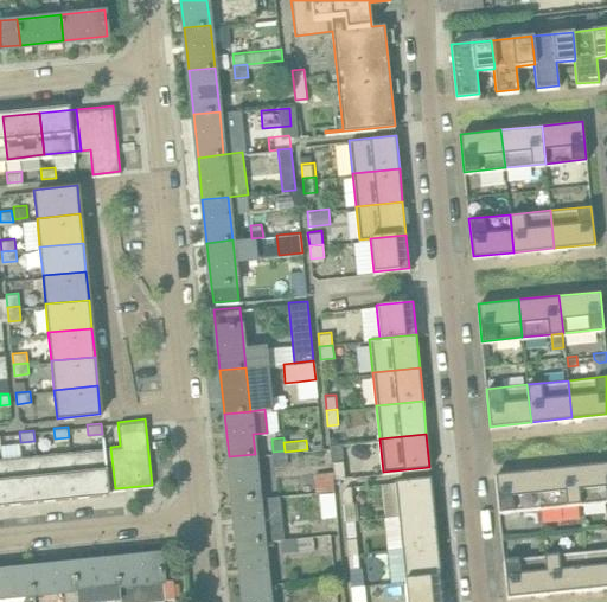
[(342,442),(331,443),(333,461),(343,460),(342,442)]
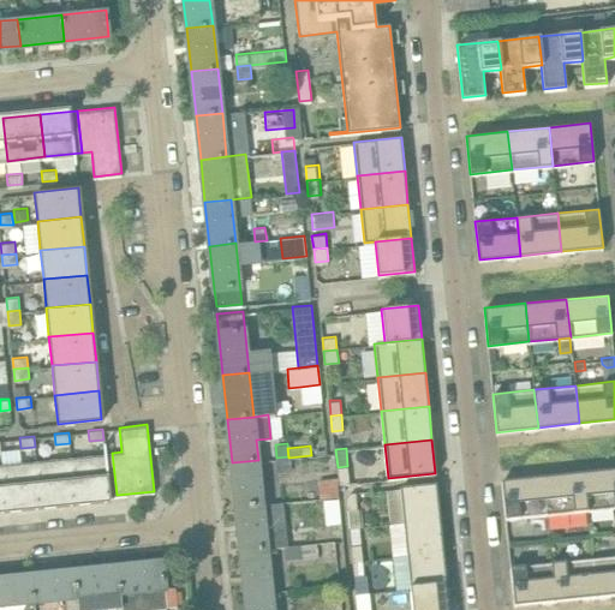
[(112,453),(75,456),(79,498),(117,495),(112,453)]
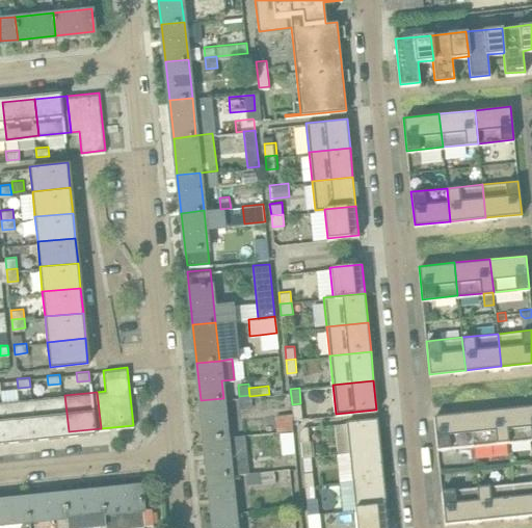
[(64,395),(32,398),(36,434),(69,431),(64,395)]
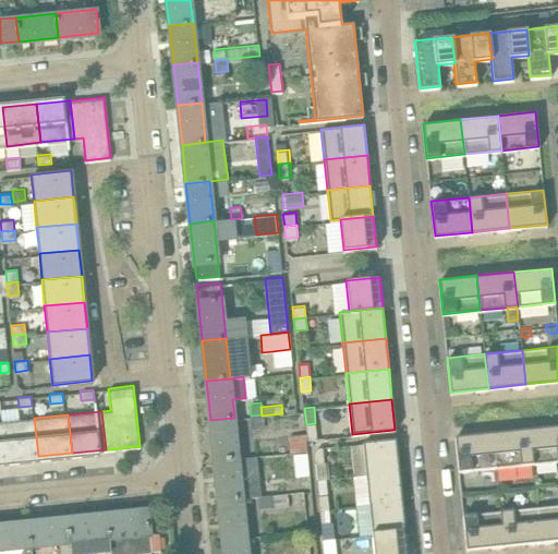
[(262,414),(251,416),(252,428),(263,426),(262,414)]
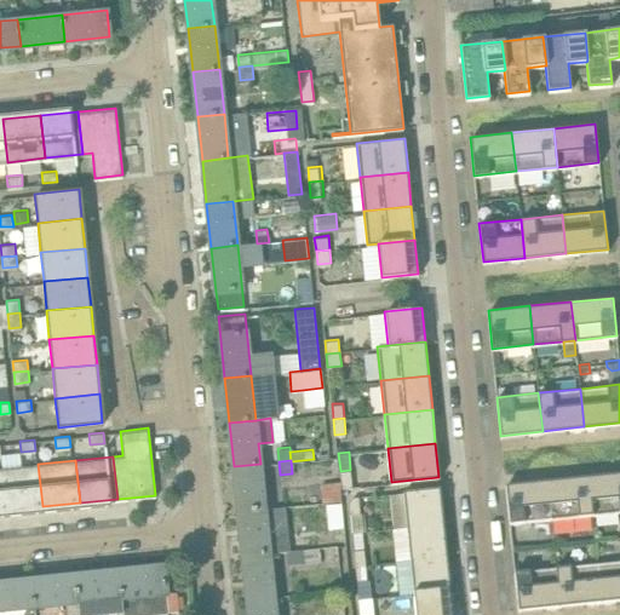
[(38,464),(0,467),(5,511),(42,506),(38,464)]
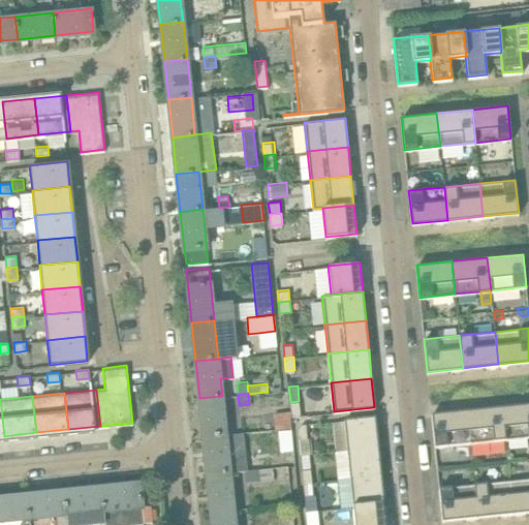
[(225,433),(222,396),(199,398),(203,435),(225,433)]
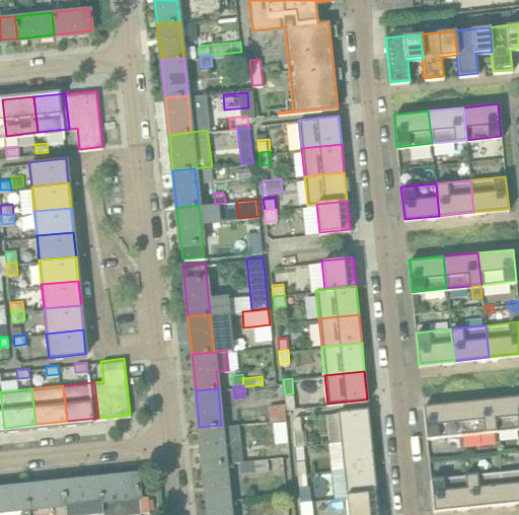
[(285,394),(286,408),(295,407),(293,393),(285,394)]
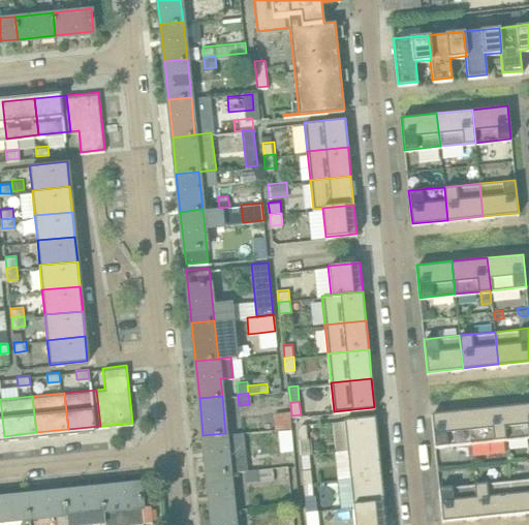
[(528,402),(502,405),(505,438),(528,435),(528,402)]
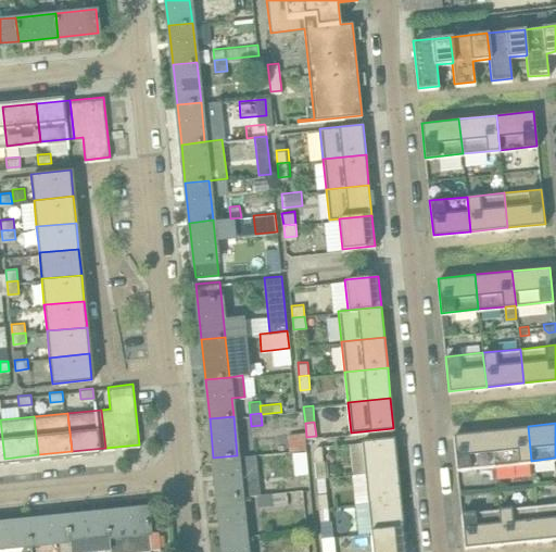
[(531,461),(528,426),(491,430),(494,465),(531,461)]
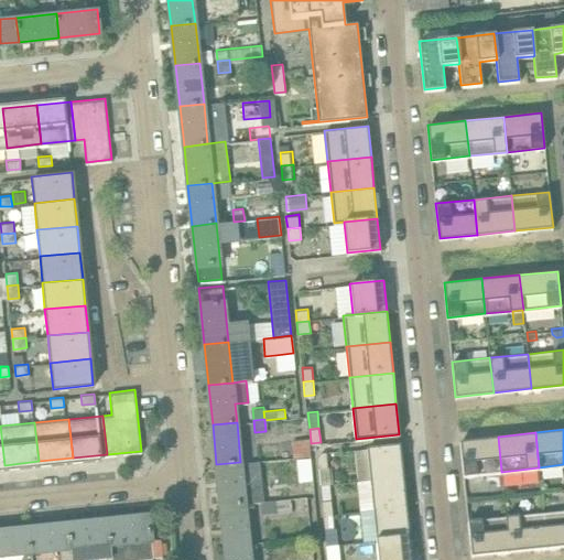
[(501,472),(498,437),(459,440),(464,475),(501,472)]
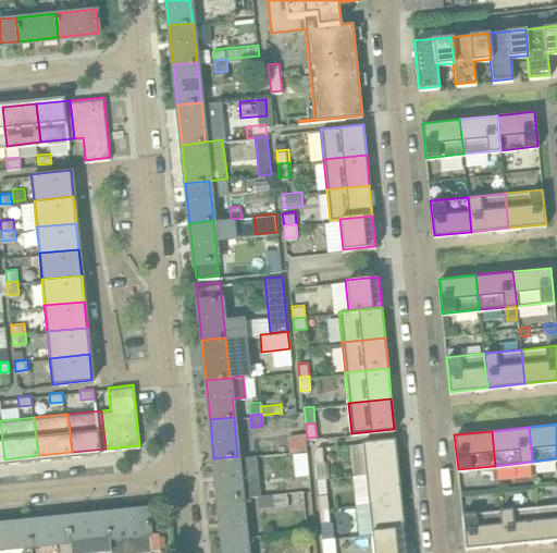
[(398,468),(395,438),(362,441),(366,471),(398,468)]
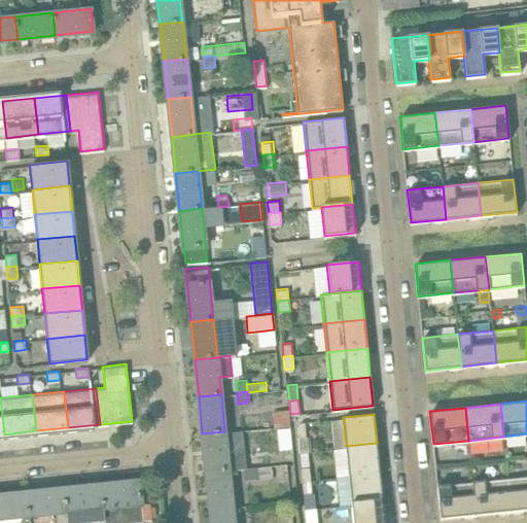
[(297,437),(307,436),(305,421),(300,421),(296,426),(297,437)]
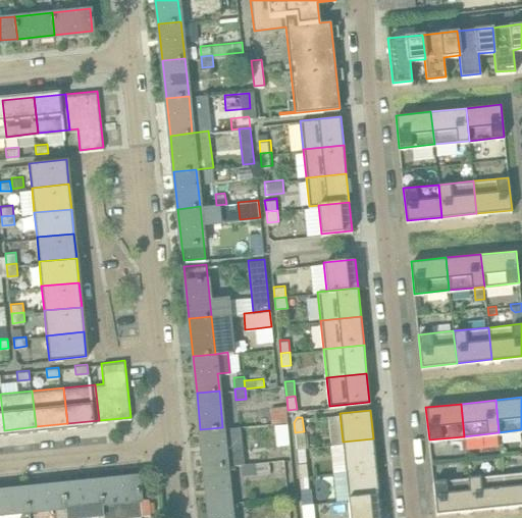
[(288,424),(275,425),(276,446),(290,444),(288,424)]
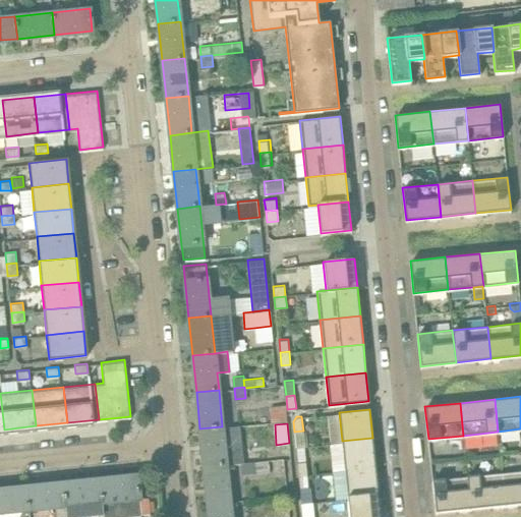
[(222,426),(199,428),(204,465),(226,463),(222,426)]
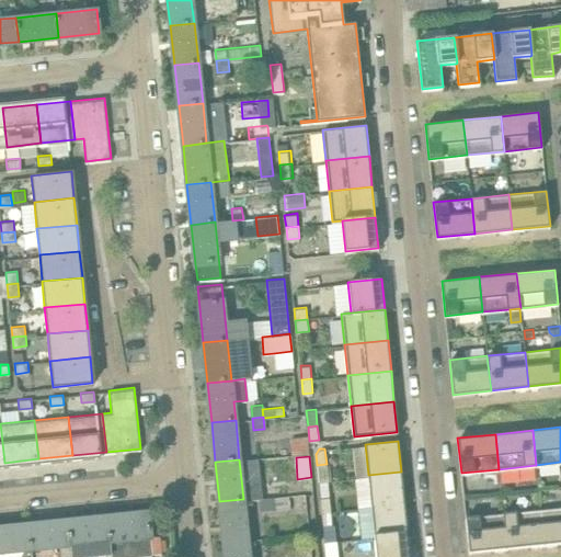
[(404,502),(401,472),(368,475),(371,506),(404,502)]
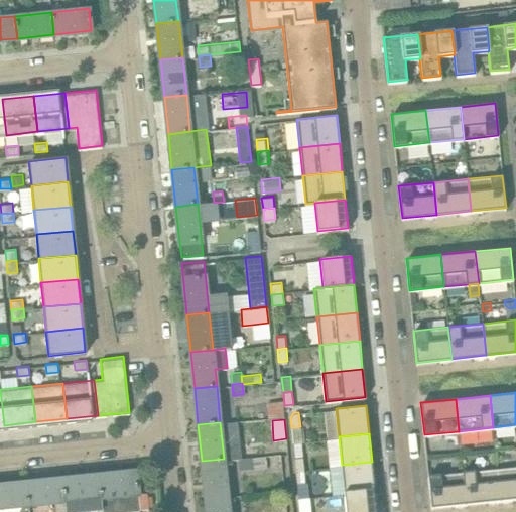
[(250,456),(240,457),(241,468),(266,465),(265,455),(250,456)]
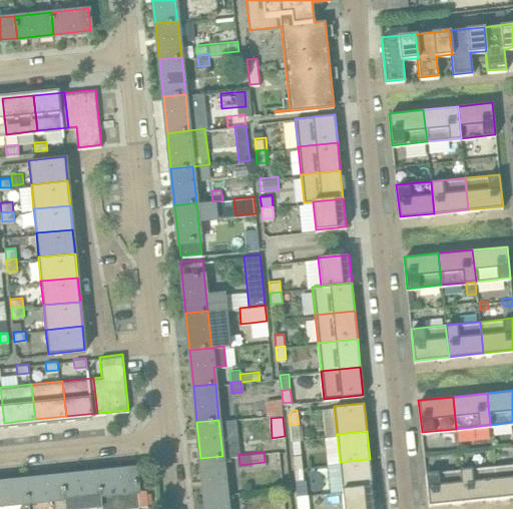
[(294,467),(303,466),(302,453),(293,454),(294,467)]
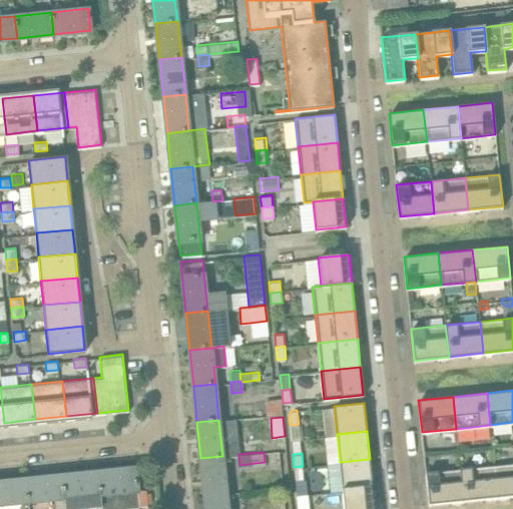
[(226,492),(222,456),(200,458),(204,495),(226,492)]
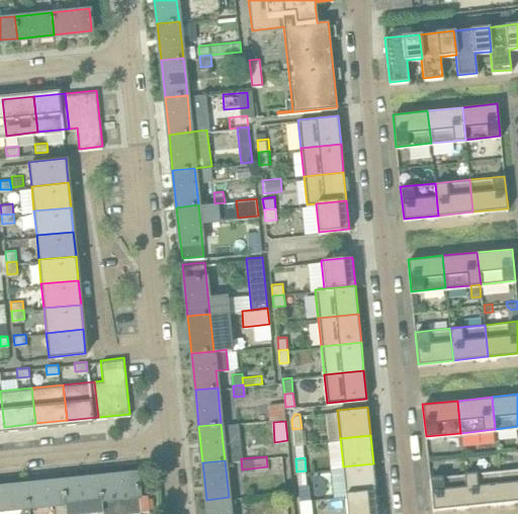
[(376,492),(373,463),(343,466),(333,467),(336,496),(346,495),(376,492)]
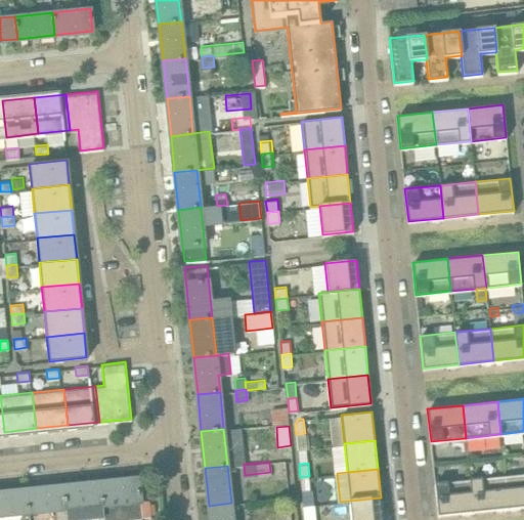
[(523,473),(505,475),(509,508),(523,506),(523,473)]
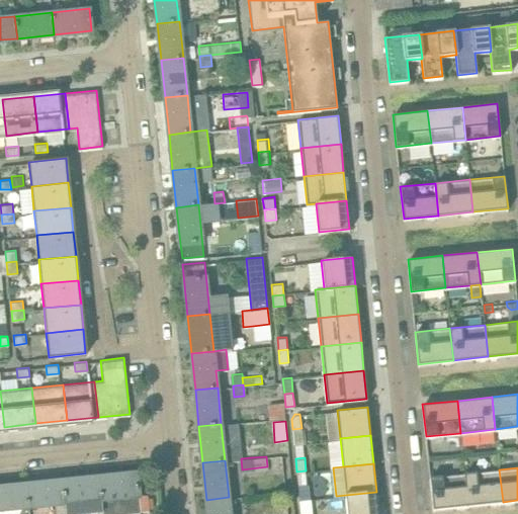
[(503,502),(499,469),(464,473),(467,505),(503,502)]
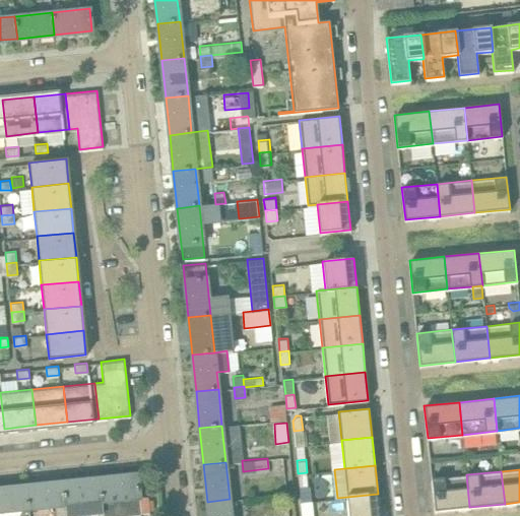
[(308,485),(307,472),(298,473),(299,486),(308,485)]
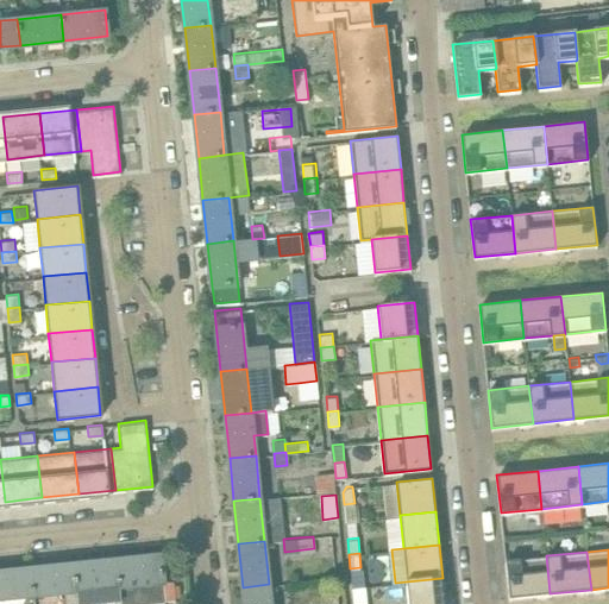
[(161,555),(117,560),(119,586),(163,582),(161,555)]
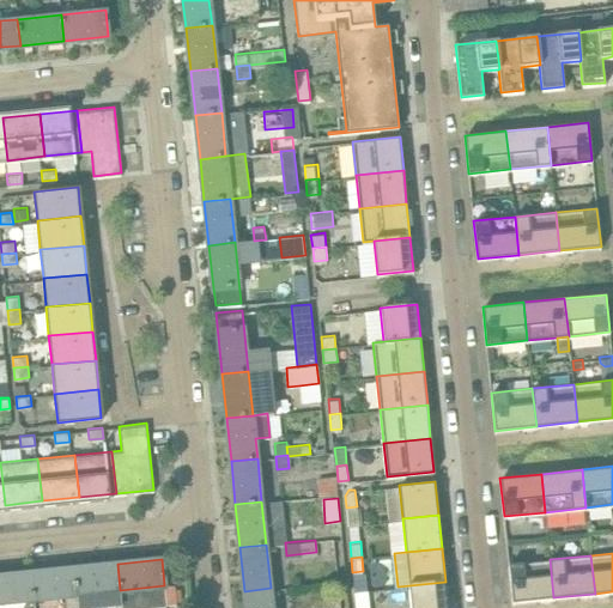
[(553,597),(550,559),(509,564),(513,602),(553,597)]
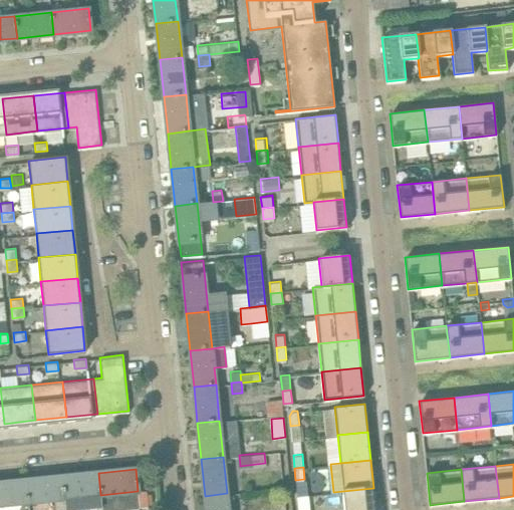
[(98,473),(62,477),(64,499),(65,509),(101,506),(100,495),(98,473)]
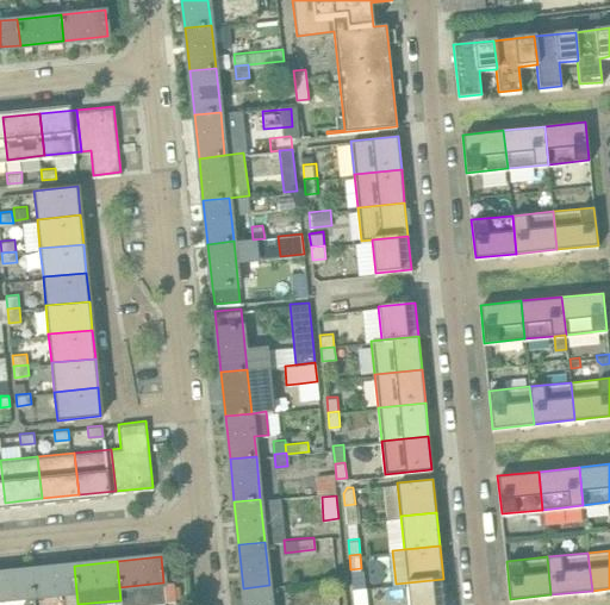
[(76,592),(74,566),(30,569),(33,596),(76,592)]
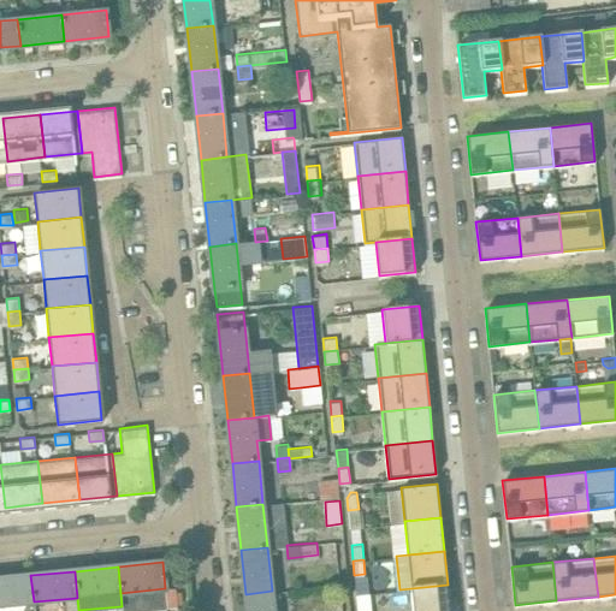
[(34,610),(34,601),(30,575),(0,577),(0,605),(4,605),(4,610),(34,610)]
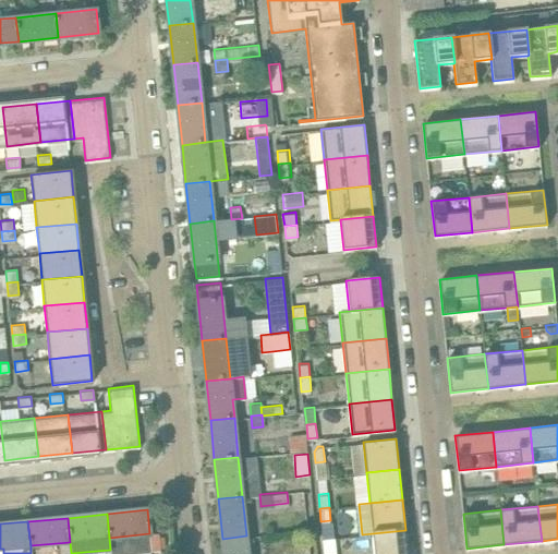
[(408,553),(405,530),(373,533),(374,553),(408,553)]
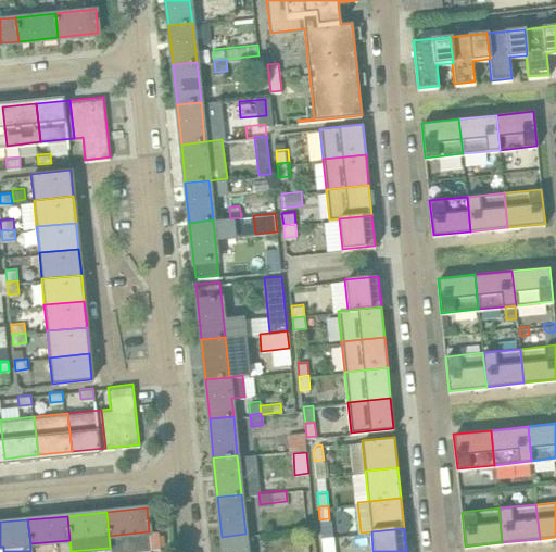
[(247,551),(245,534),(222,537),(223,551),(247,551)]
